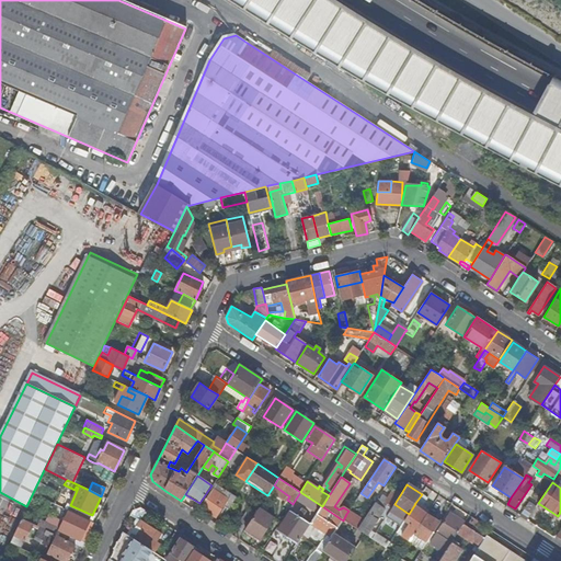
[(380,515),(385,518),(387,516),(395,504),(400,495),(400,494),(401,493),(395,489),(393,491),(392,490),(385,503),(379,500),(377,503),(375,502),(361,524),(357,529),(364,534),(371,539),(376,533),(370,529),(380,515)]
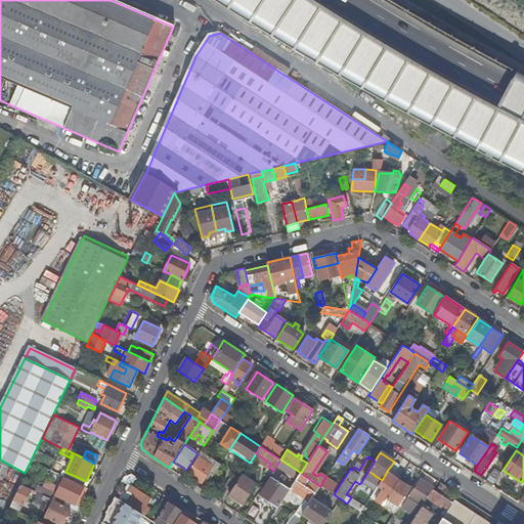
[(217,469),(199,457),(188,473),(202,482),(206,476),(208,472),(213,475),(217,469)]
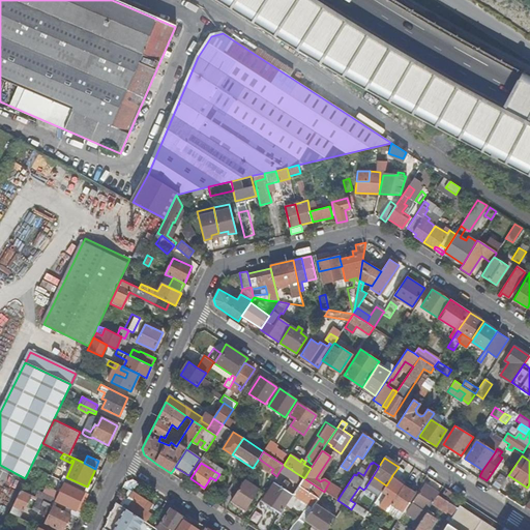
[(280,471),(300,484),(304,478),(284,465),(280,471)]
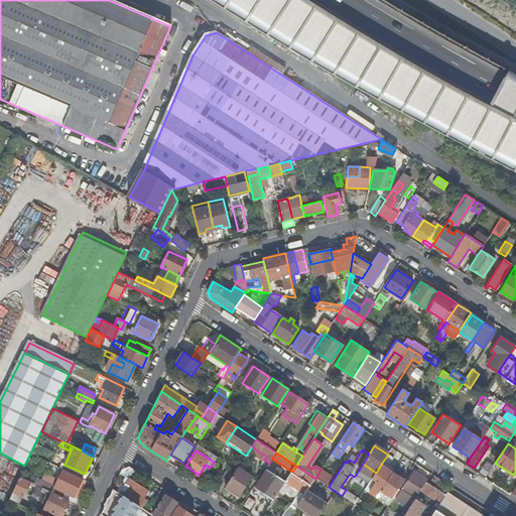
[(393,458),(388,455),(382,463),(388,467),(393,458)]
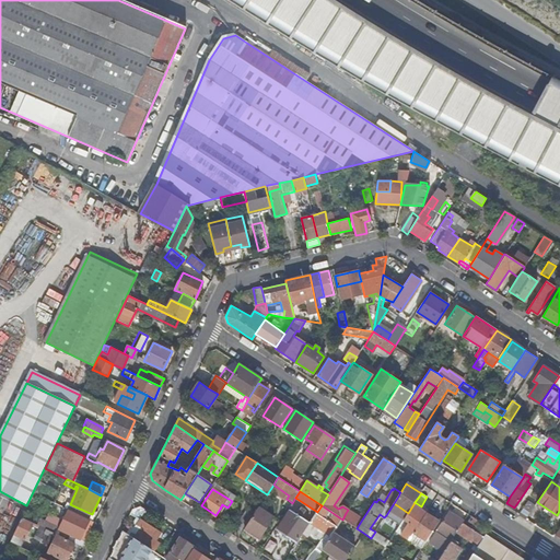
[(60,511),(62,506),(51,501),(49,505),(60,511)]
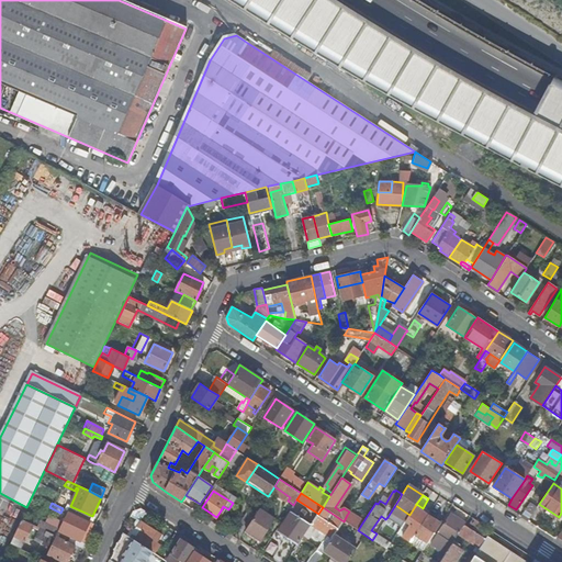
[(530,503),(521,517),(528,521),(537,507),(530,503)]
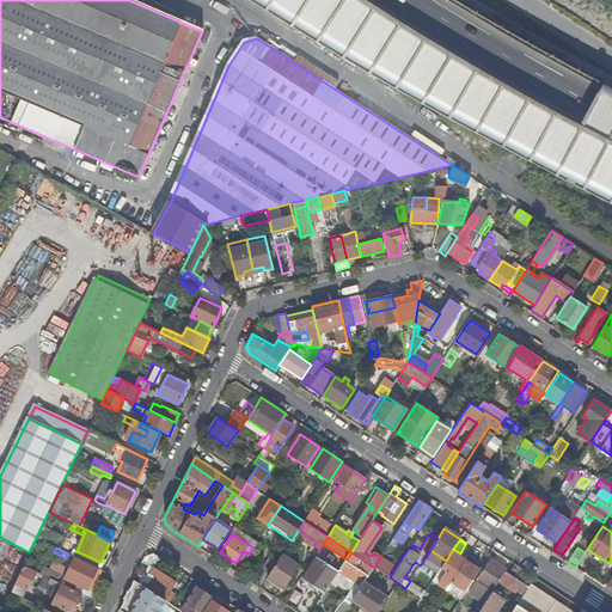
[(446,561),(430,550),(422,563),(438,574),(441,568),(446,561)]
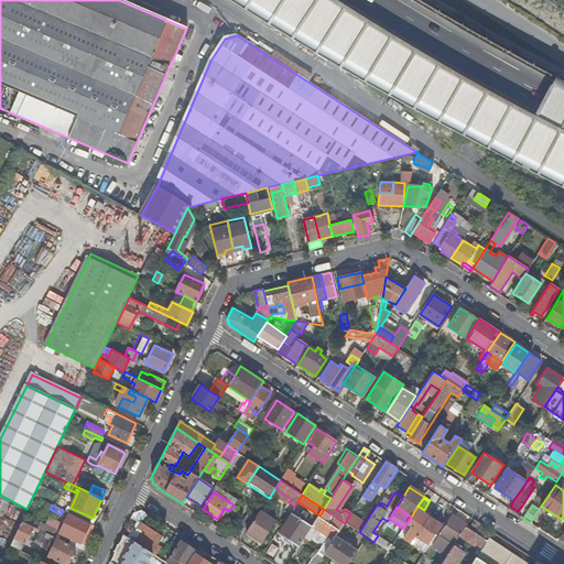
[(429,517),(416,508),(411,517),(407,523),(411,527),(405,537),(413,541),(429,517)]
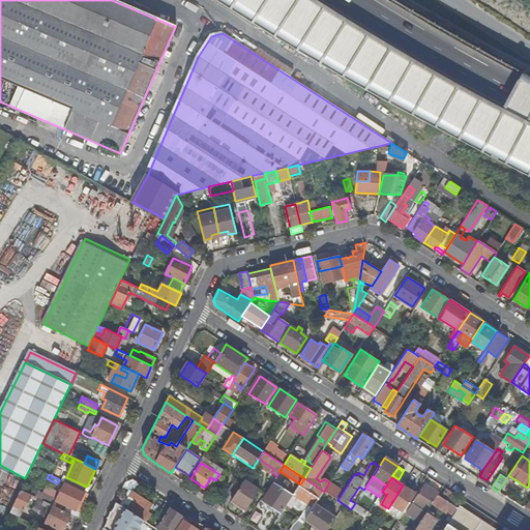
[(289,529),(298,529),(304,521),(316,504),(324,492),(304,478),(300,484),(293,495),(301,500),(301,502),(302,503),(305,503),(310,506),(303,510),(299,519),(292,525),(289,529)]
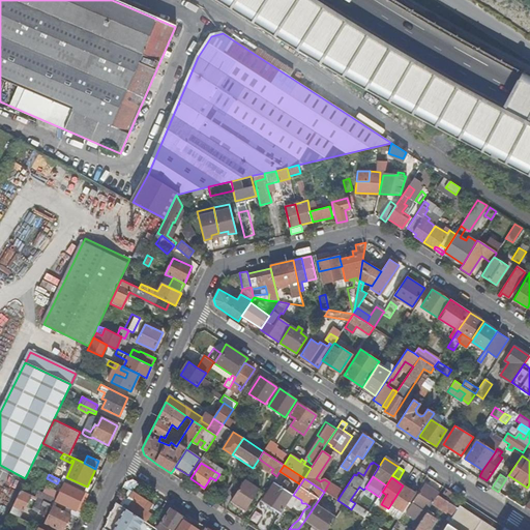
[(259,491),(244,480),(237,491),(231,500),(246,510),(259,491)]
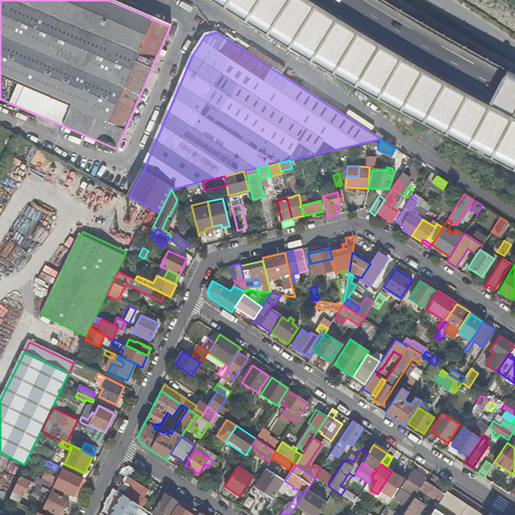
[(255,488),(273,499),(285,481),(278,476),(282,470),(277,467),(273,473),(267,469),(255,488)]
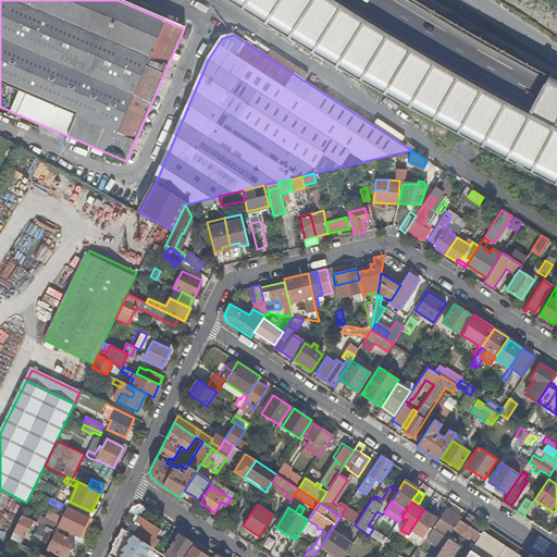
[(79,536),(88,517),(66,506),(65,509),(67,510),(59,527),(79,536)]
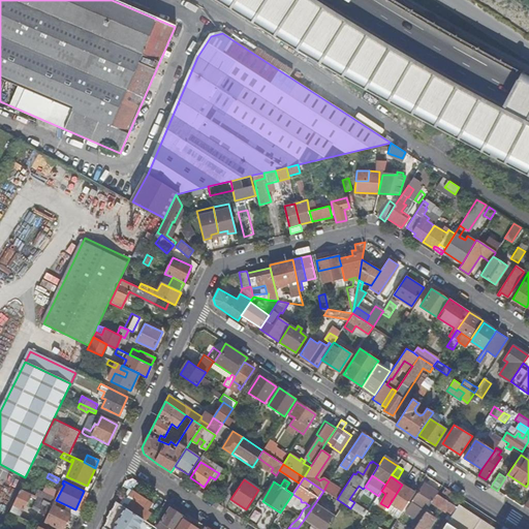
[(410,502),(425,512),(437,494),(438,492),(423,483),(410,502)]
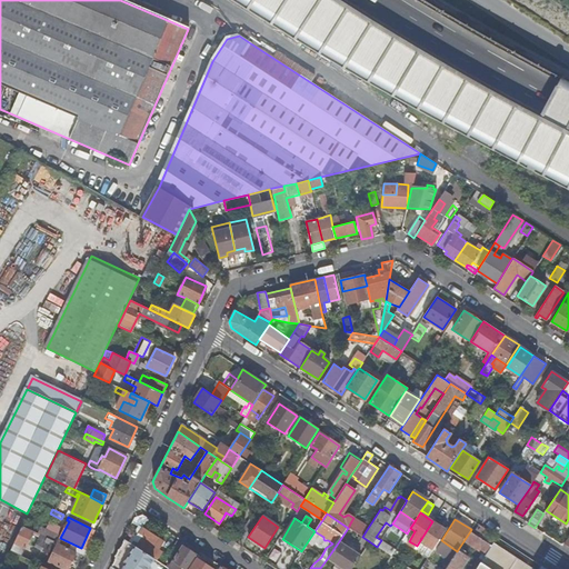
[(366,531),(351,521),(348,528),(362,537),(366,531)]
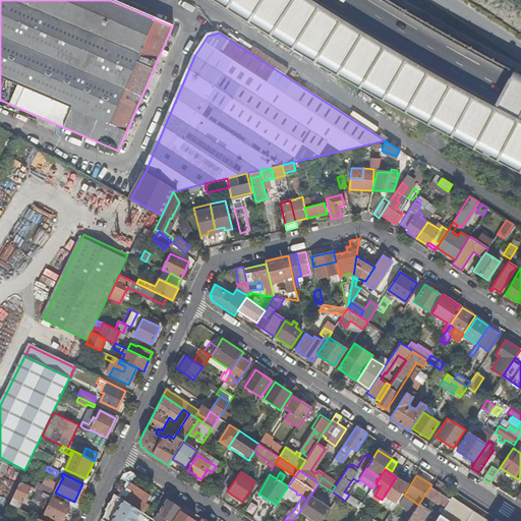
[(380,503),(392,511),(409,485),(396,477),(382,500),(380,503)]
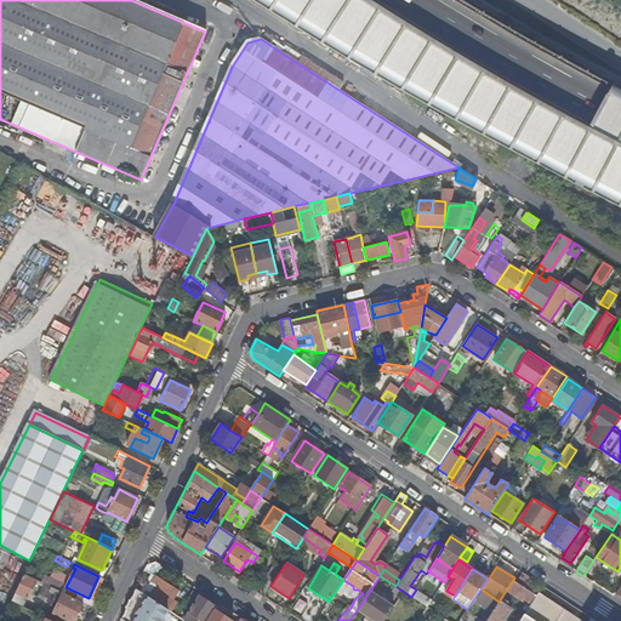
[(271,570),(256,591),(265,597),(271,586),(278,575),(271,570)]
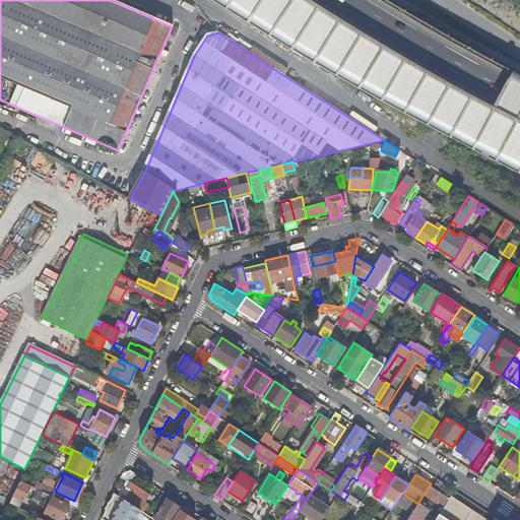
[(433,488),(449,499),(451,496),(454,491),(438,479),(433,488)]
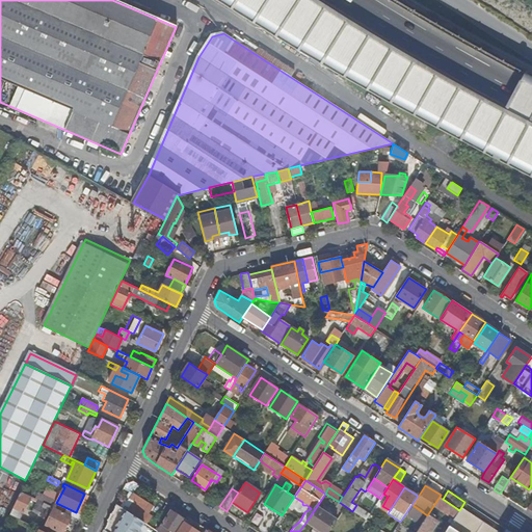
[(20,521),(31,497),(21,491),(9,515),(20,521)]
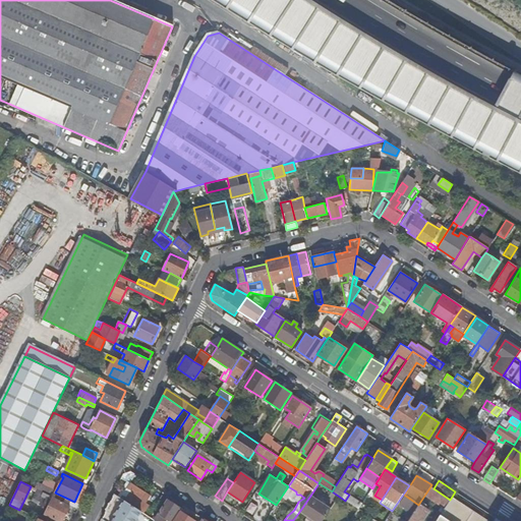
[(131,483),(121,499),(140,512),(142,513),(148,506),(145,504),(150,496),(131,483)]
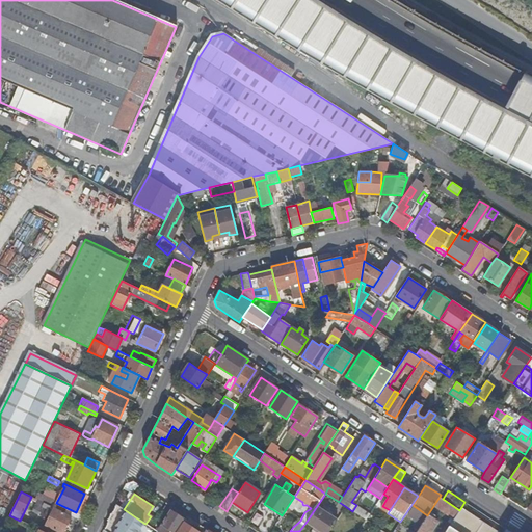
[(43,496),(40,501),(52,506),(54,501),(43,496)]
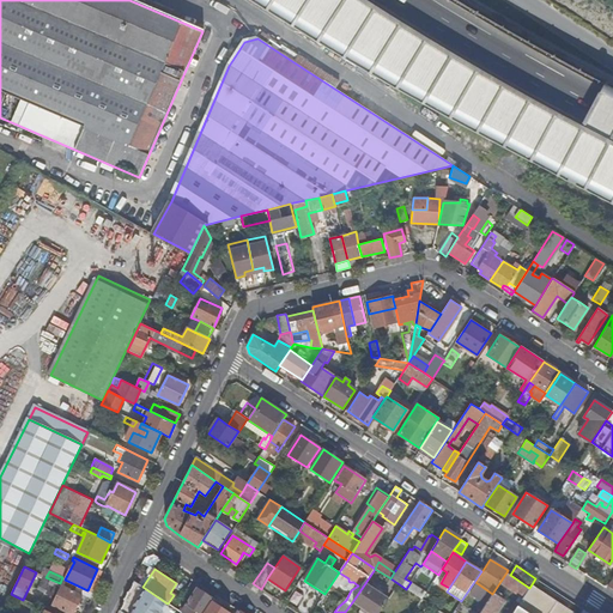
[(0,580),(0,589),(2,592),(11,576),(5,572),(0,580)]
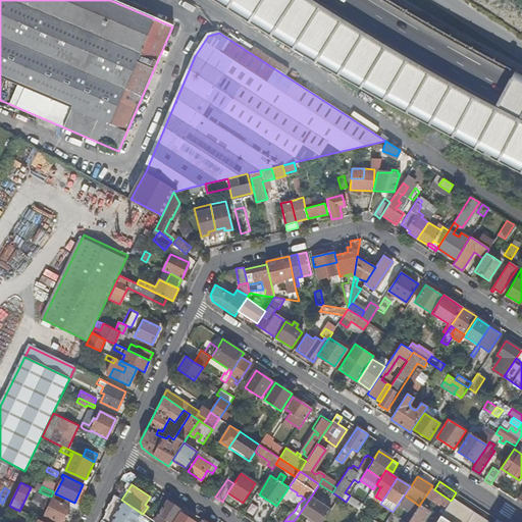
[(438,519),(451,501),(434,489),(431,487),(419,506),(408,521),(421,521),(428,512),(438,519)]
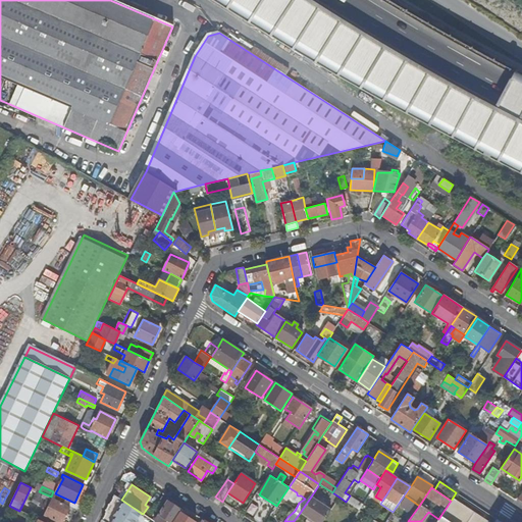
[(57,521),(61,521),(69,506),(51,497),(39,491),(37,490),(32,501),(43,506),(47,499),(49,500),(51,501),(48,508),(44,515),(57,521)]
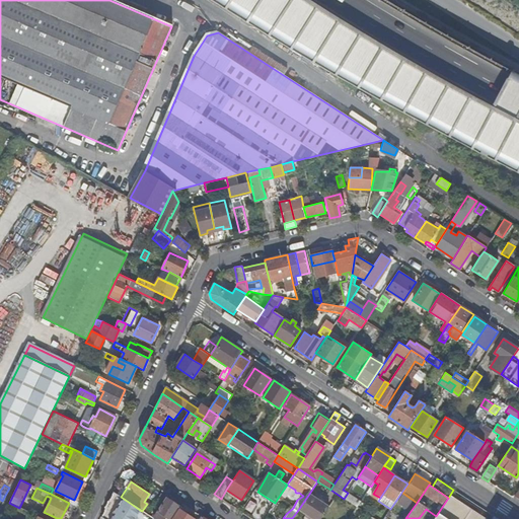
[(244,509),(257,515),(266,498),(253,492),(244,509)]
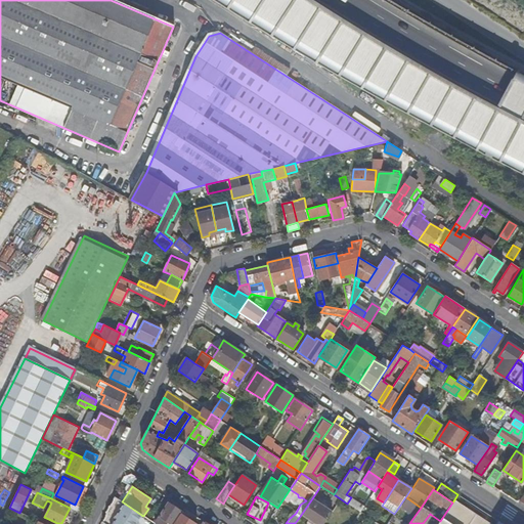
[(134,523),(141,515),(122,501),(115,497),(102,522),(104,523),(134,523)]
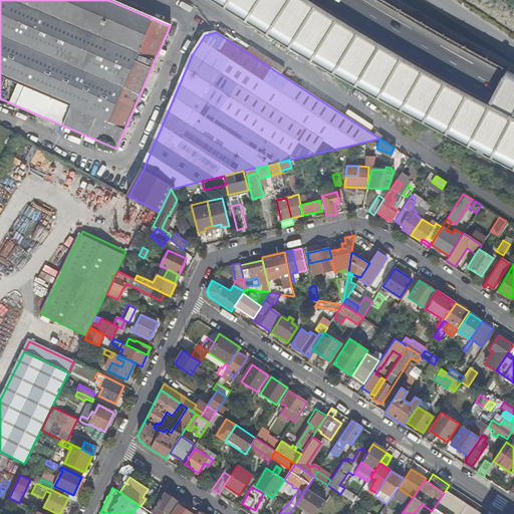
[(357,497),(344,488),(340,494),(353,502),(357,497)]
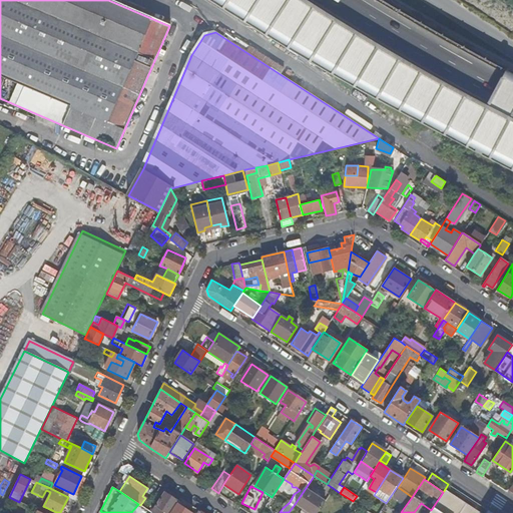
[(317,512),(325,501),(306,488),(295,504),(302,508),(299,512),(317,512)]
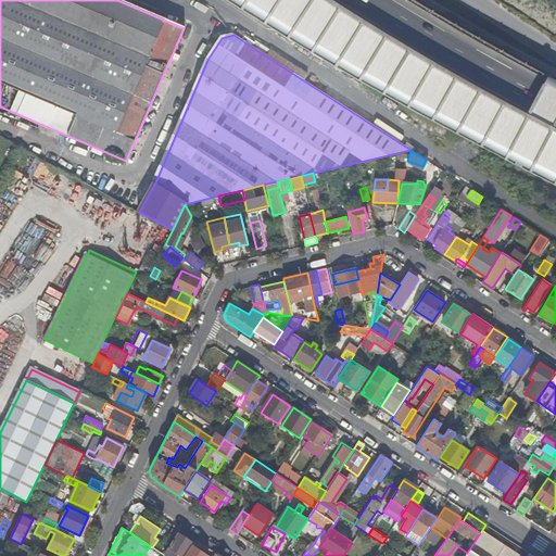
[(520,555),(503,544),(482,530),(480,533),(467,553),(465,555),(520,555)]
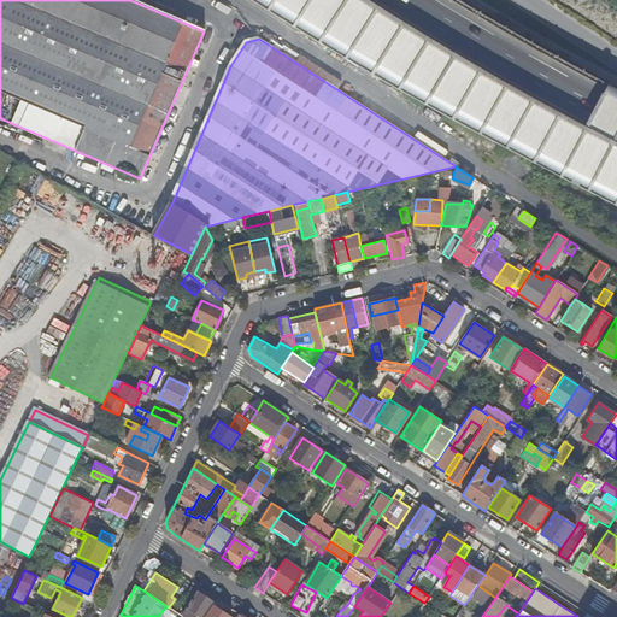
[(198,592),(182,616),(183,616),(204,616),(212,605),(215,603),(198,592)]
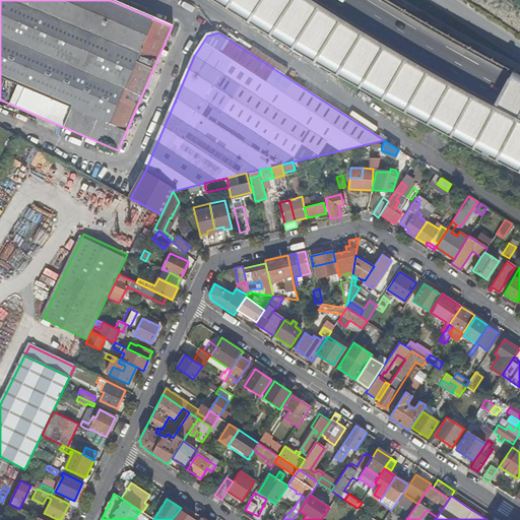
[(194,519),(179,510),(172,519),(194,519)]
